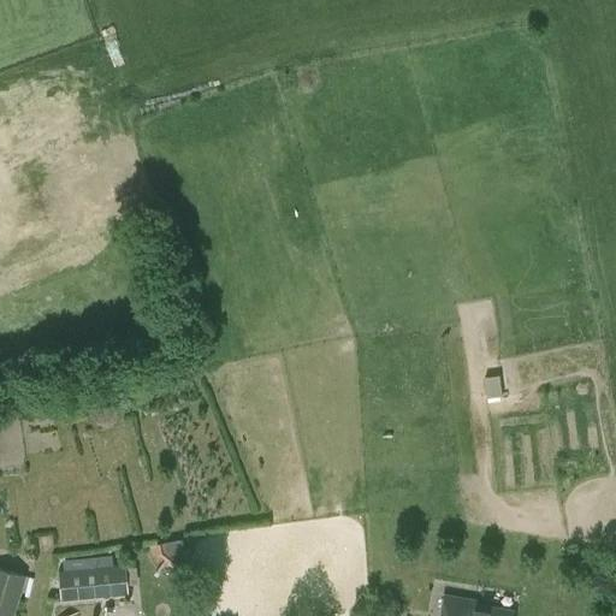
[(61,599),(129,594),(126,564),(59,569),(61,599)]
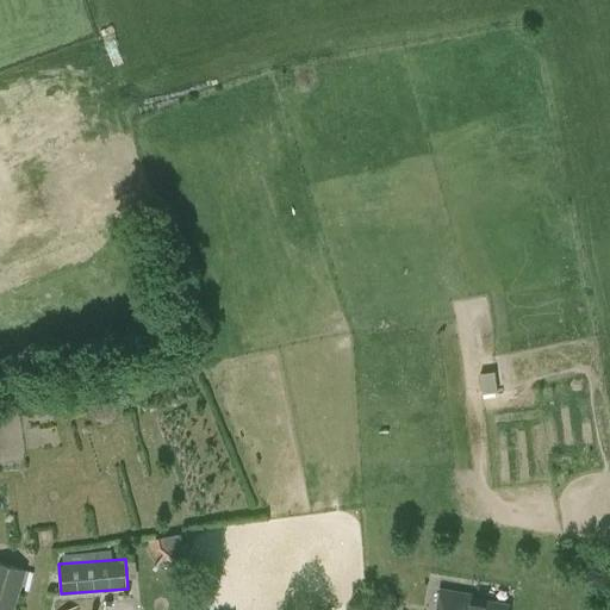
[(0,561),(0,609),(13,609),(20,585),(29,587),(33,572),(0,561)]
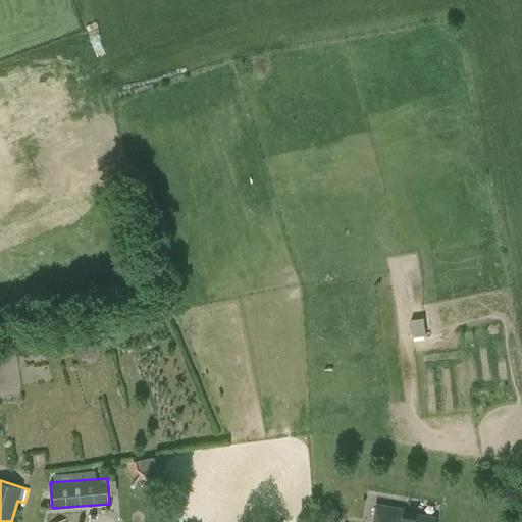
[(376,506),(373,521),(432,521),(433,518),(401,512),(402,510),(376,506)]
